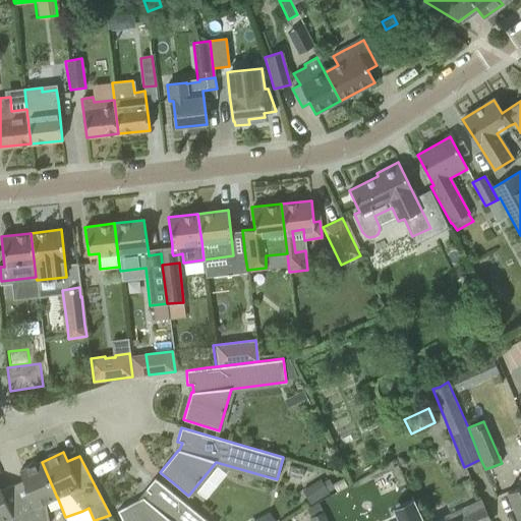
[(23,480),(12,485),(26,520),(48,520),(46,502),(57,498),(42,462),(19,471),(23,480)]
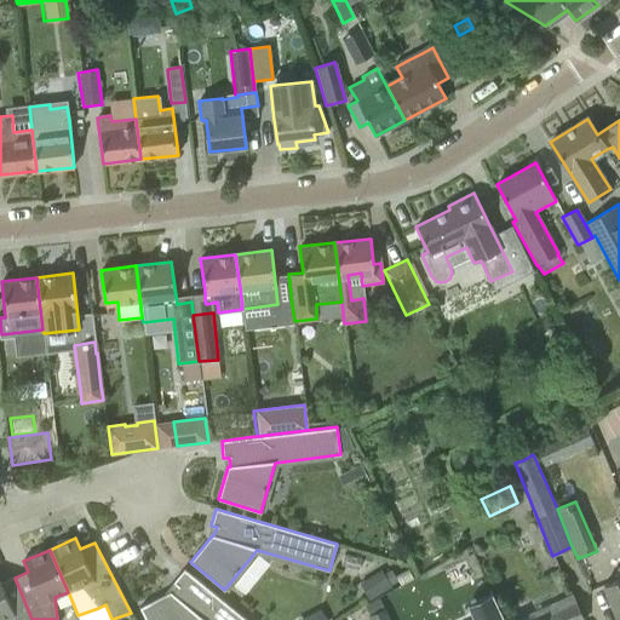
[(619,619),(619,567),(616,568),(619,578),(619,579),(603,586),(616,619),(619,619)]
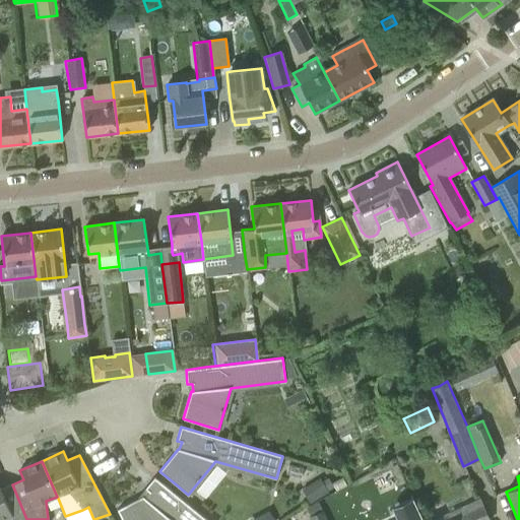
[(117,510),(122,519),(206,519),(170,491),(154,477),(145,489),(148,492),(144,498),(142,497),(117,510)]
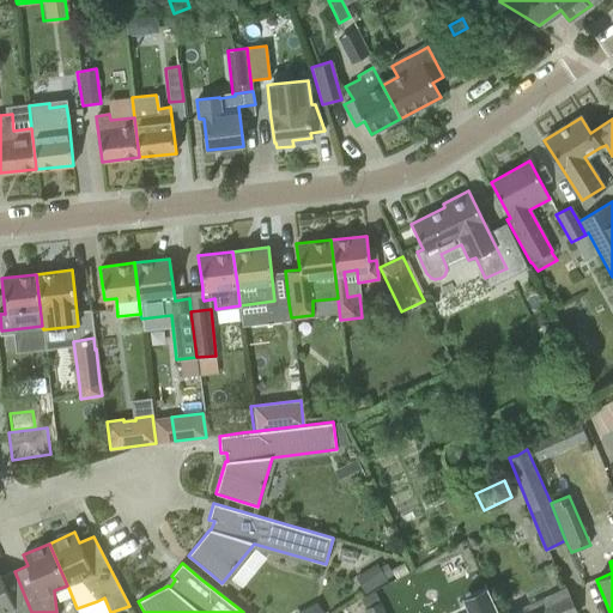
[(0,576),(0,612),(1,612),(31,612),(14,571),(0,577),(0,576)]
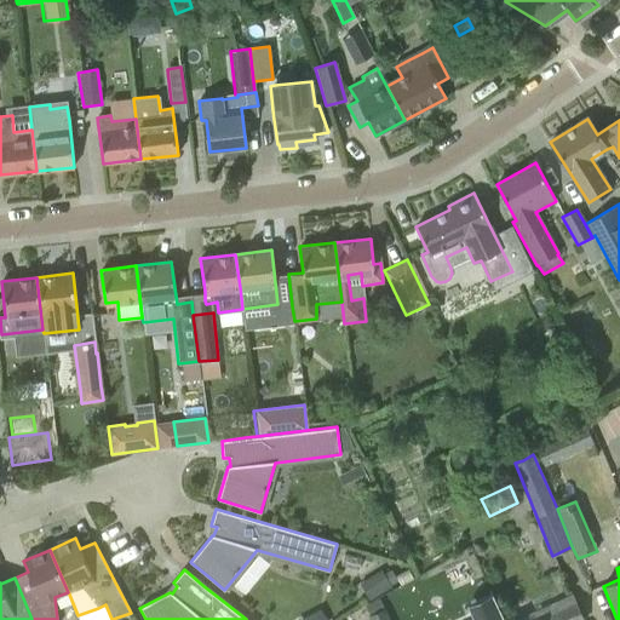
[(378,598),(365,606),(368,615),(383,609),(378,598)]
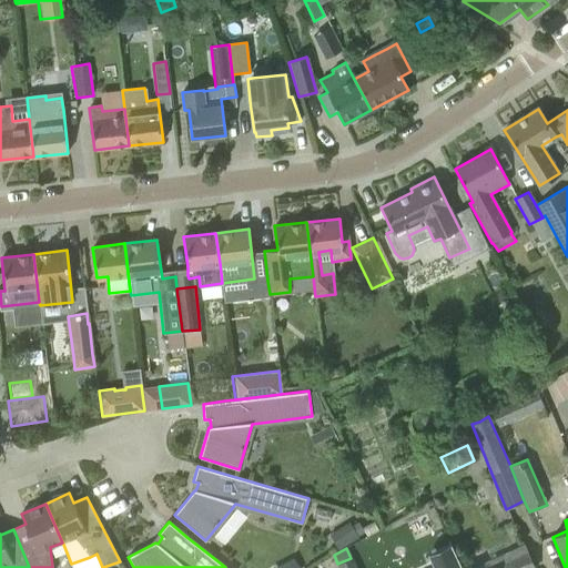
[(475,567),(533,567),(526,551),(489,567),(475,567),(476,567),(475,567)]
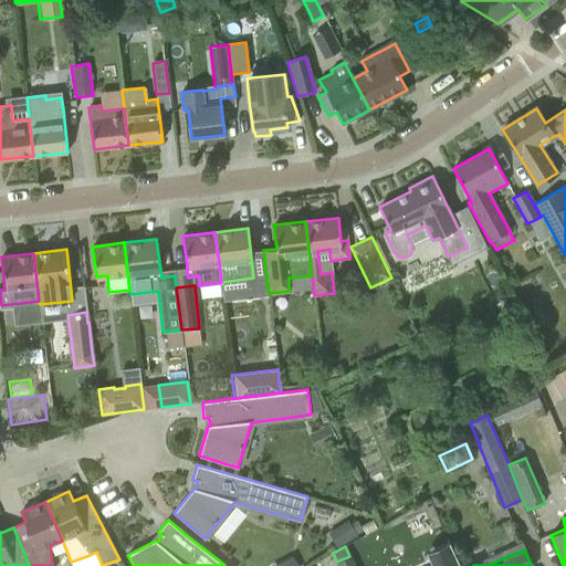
[(336,562),(338,565),(355,565),(350,556),(349,556),(336,562)]
